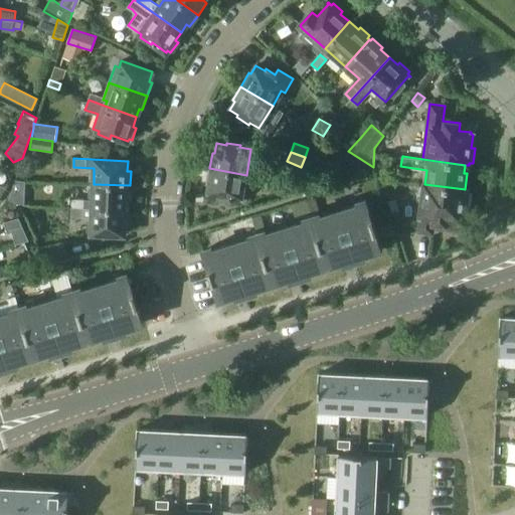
[(246,175),(209,168),(206,184),(209,185),(207,194),(217,196),(216,198),(230,201),(230,198),(241,200),(246,175)]
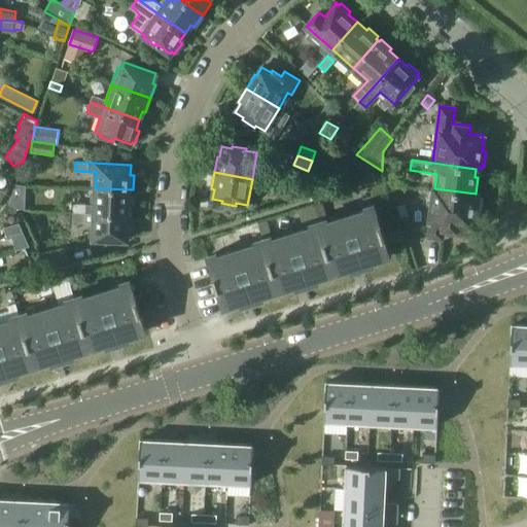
[(73,203),(73,212),(128,214),(129,205),(132,205),(133,189),(96,188),(95,204),(73,203)]
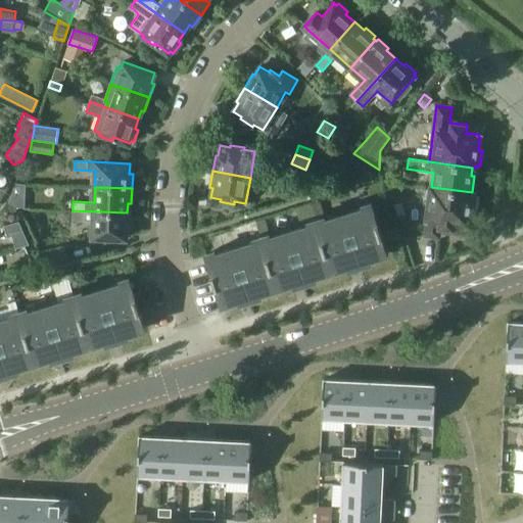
[(466,231),(467,224),(469,224),(471,210),(474,210),(476,196),(472,195),(473,192),(472,192),(431,187),(425,235),(439,237),(440,228),(466,231)]
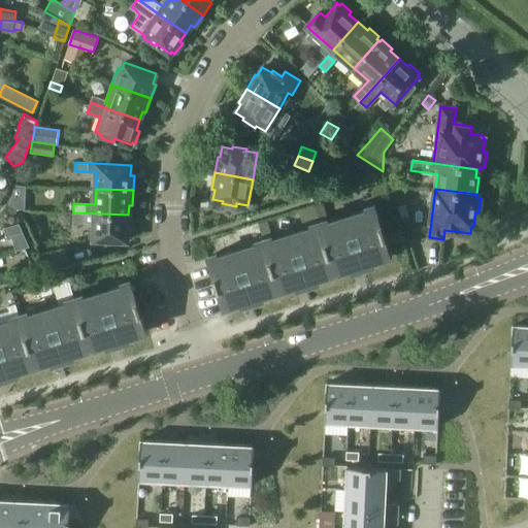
[(10,199),(9,204),(15,209),(26,209),(26,203),(15,203),(10,199)]
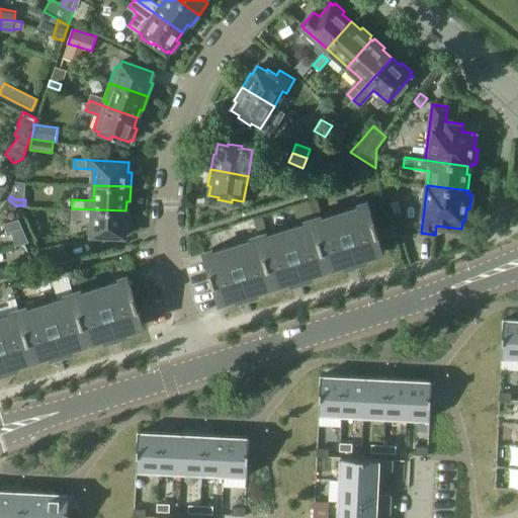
[(391,202),(395,213),(401,211),(398,200),(391,202)]
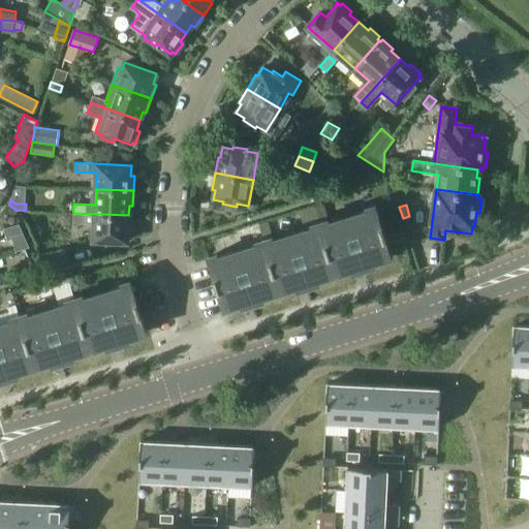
[(319,222),(335,273),(351,268),(352,271),(374,265),(373,260),(392,255),(376,206),(367,208),(368,211),(329,223),(328,220),(319,222)]
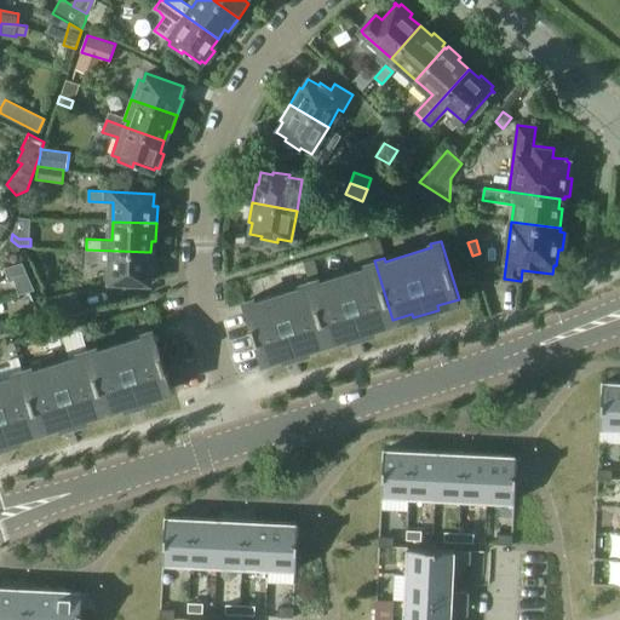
[(110,262),(109,281),(149,282),(149,280),(154,280),(155,264),(150,264),(150,252),(86,250),(85,260),(110,262)]
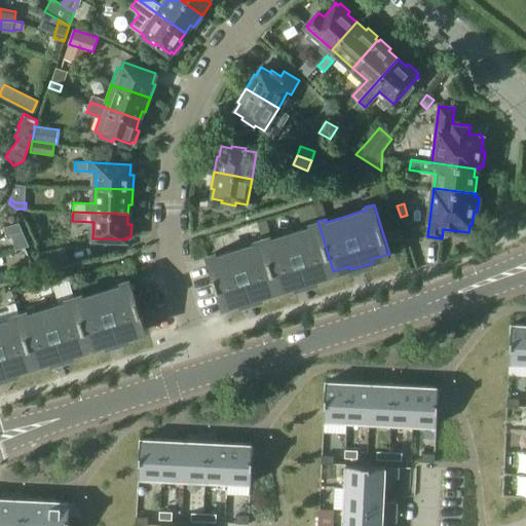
[(316,276),(333,271),(317,221),(310,224),(311,227),(271,239),(270,236),(262,238),(277,289),(295,283),(296,286),(316,279),(316,276)]
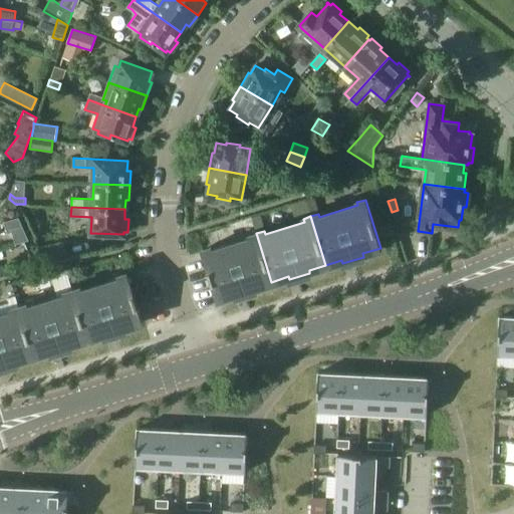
[(15,243),(28,239),(18,217),(9,221),(12,232),(15,243)]
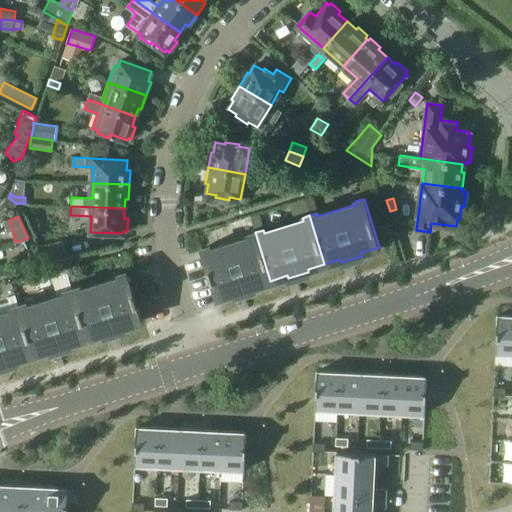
[(270,281),(255,232),(248,234),(249,238),(211,249),(210,246),(201,249),(216,297),(234,292),(235,295),(255,289),(255,285),(270,281)]
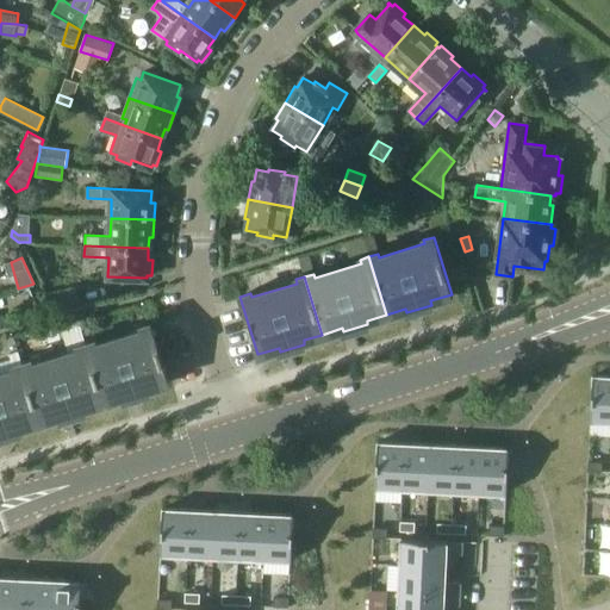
[(75,287),(50,292),(54,307),(79,303),(75,287)]
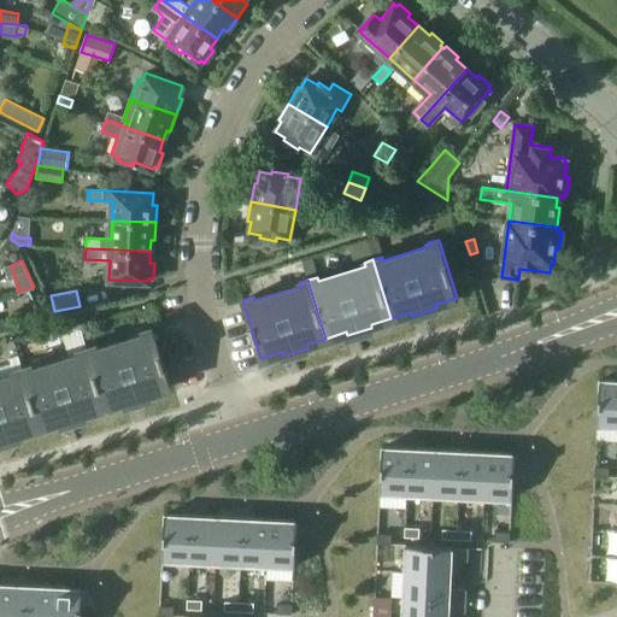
[(19,310),(24,324),(36,319),(33,306),(19,310)]
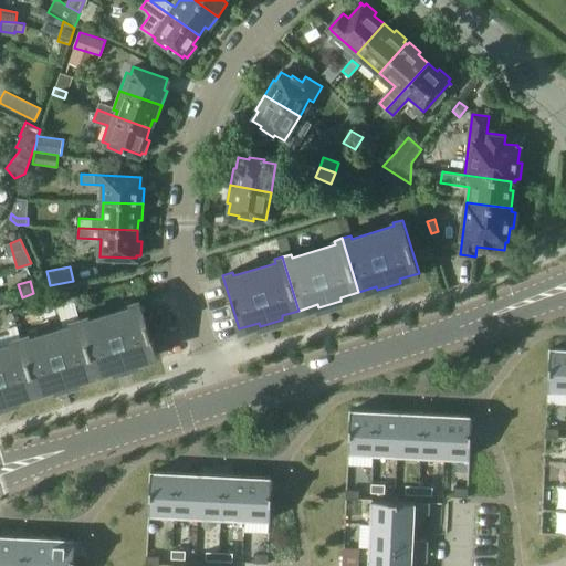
[(80,320),(96,373),(114,367),(116,371),(138,364),(137,360),(157,354),(144,311),(145,310),(144,304),(142,304),(140,301),(132,303),(132,307),(90,321),(87,317),(80,320)]
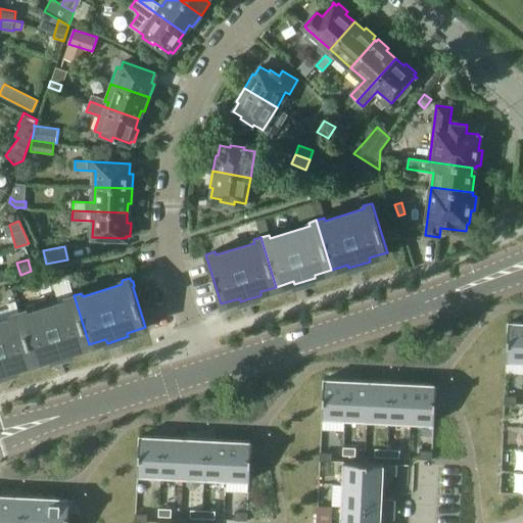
[(19,312),(35,362),(51,357),(52,360),(74,353),(73,349),(89,344),(74,295),(66,297),(67,300),(28,313),(27,310),(19,312)]
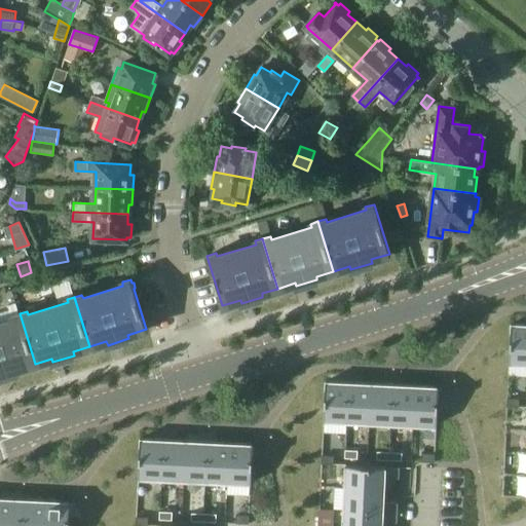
[(0,377),(19,372),(17,369),(35,364),(20,313),(11,315),(12,320),(0,323),(0,377)]
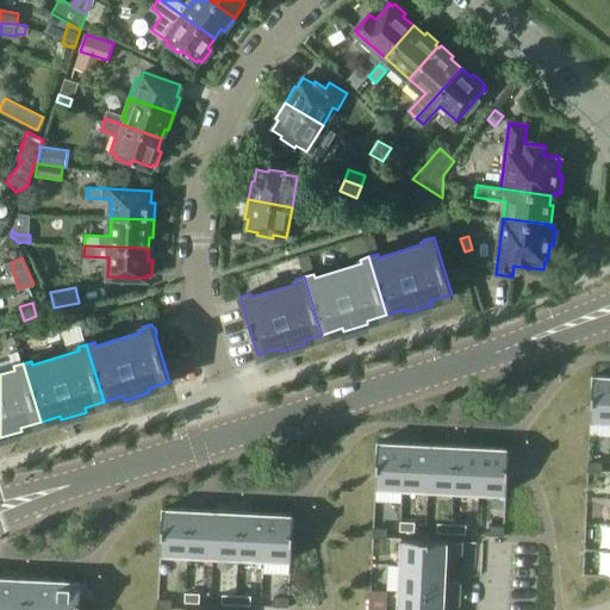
[(591,421),(609,421),(609,375),(592,375),(591,421)]
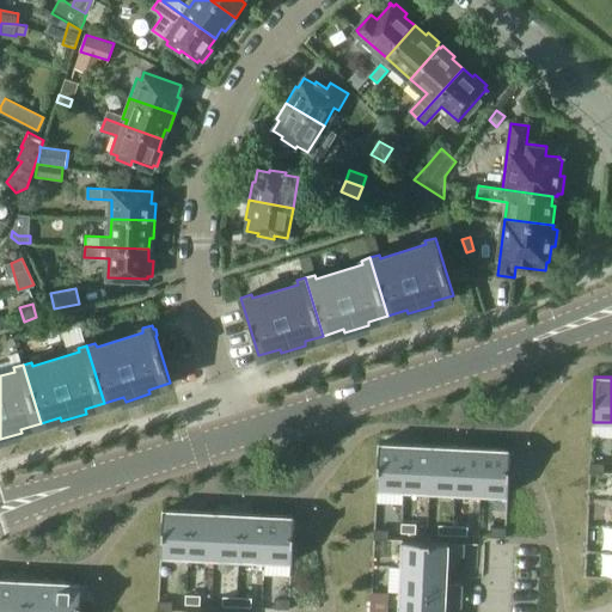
[(404,490),(405,445),(379,444),(377,488),(404,490)]
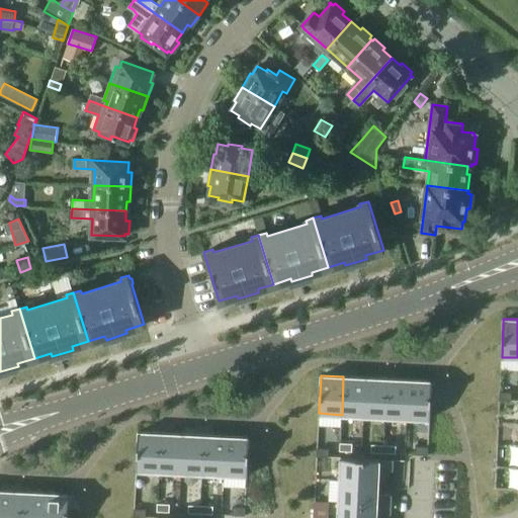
[(363,416),(365,377),(343,376),(342,415),(363,416)]
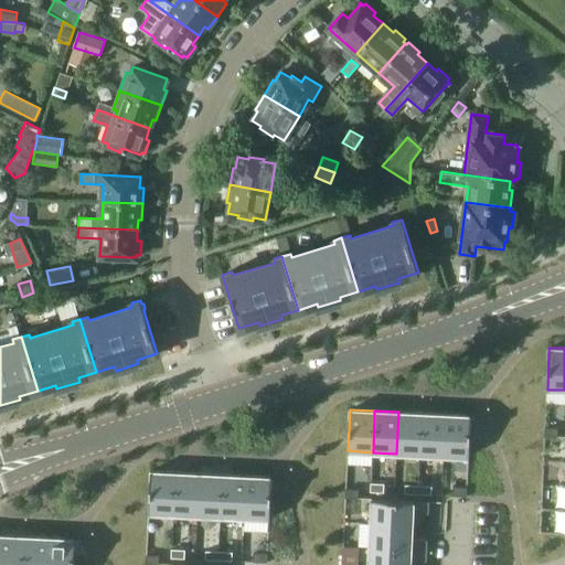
[(396,454),(420,455),(423,413),(398,412),(396,454)]
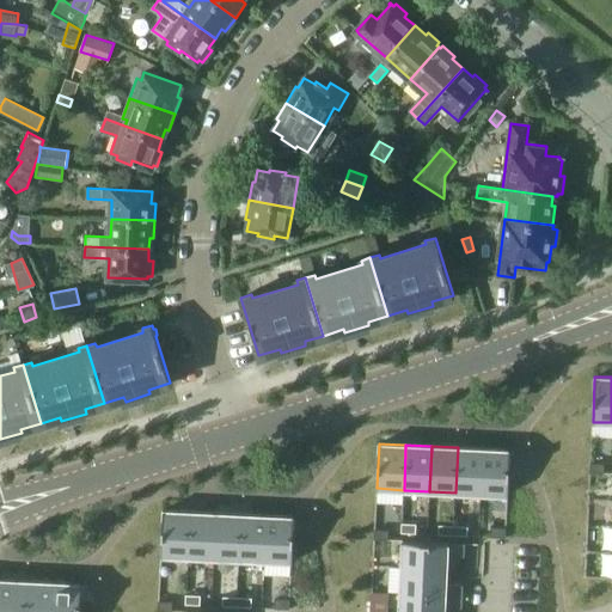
[(483,448),(458,447),(456,493),(481,494),(483,448)]
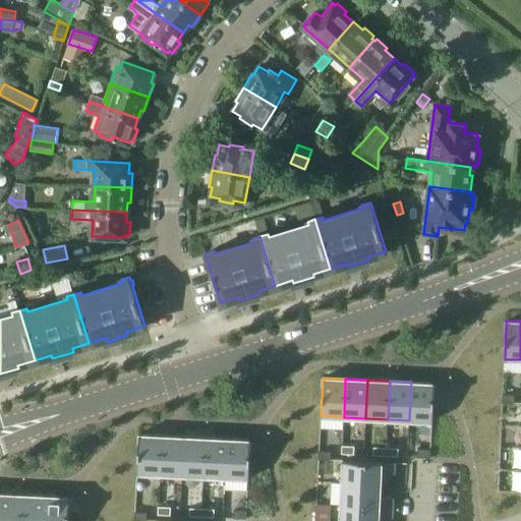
[(411,382),(409,420),(432,421),(435,383),(411,382)]
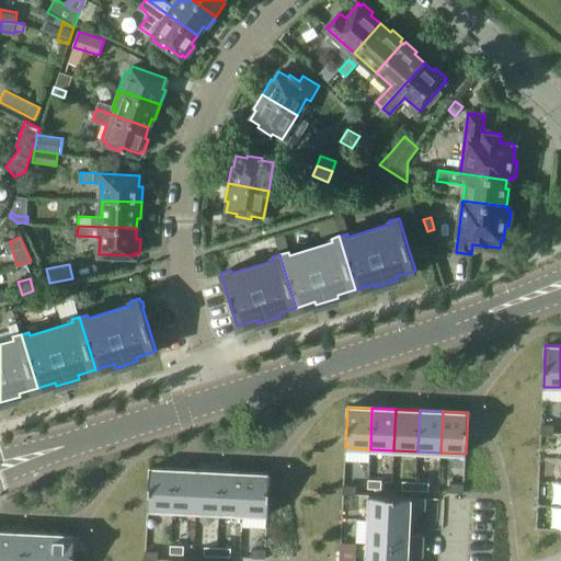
[(541,419),(541,433),(550,433),(550,420),(541,419)]
